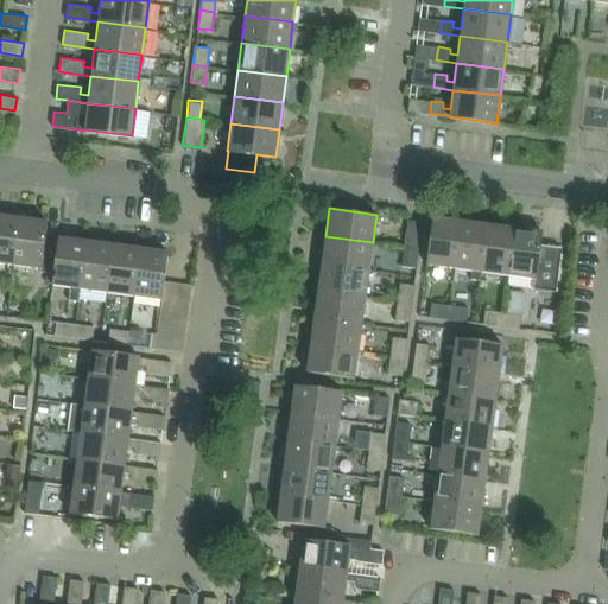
[(0,213),(0,261),(12,264),(19,216),(0,213)]
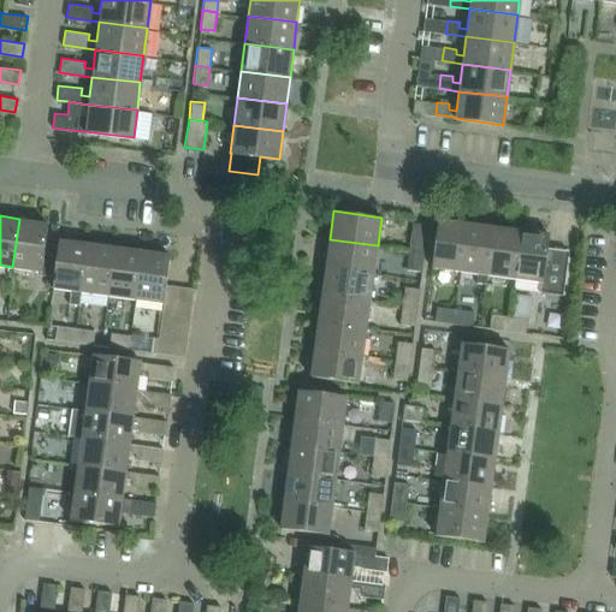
[(41,271),(45,242),(47,223),(19,219),(12,267),(41,271)]
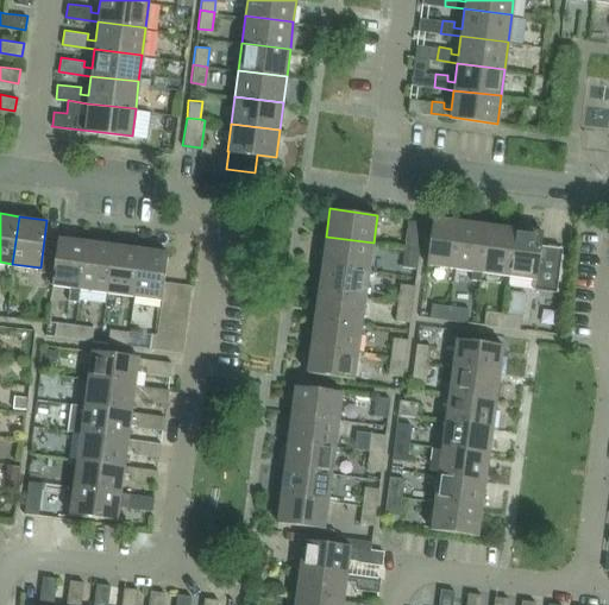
[(433,216),(426,264),(454,268),(460,220),(433,216)]
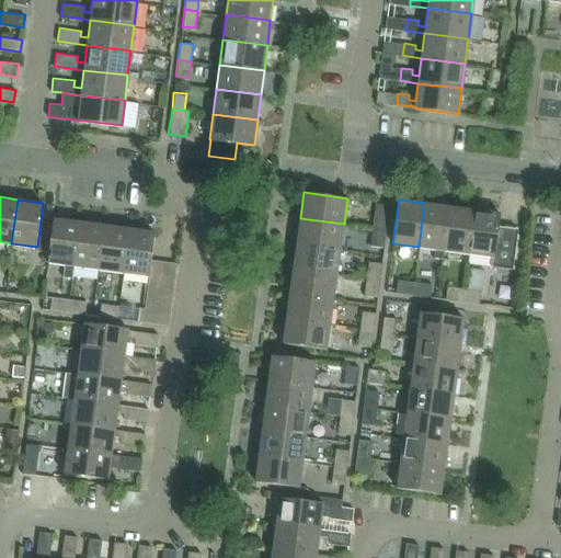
[(389,204),(376,202),(373,228),(386,229),(389,204)]
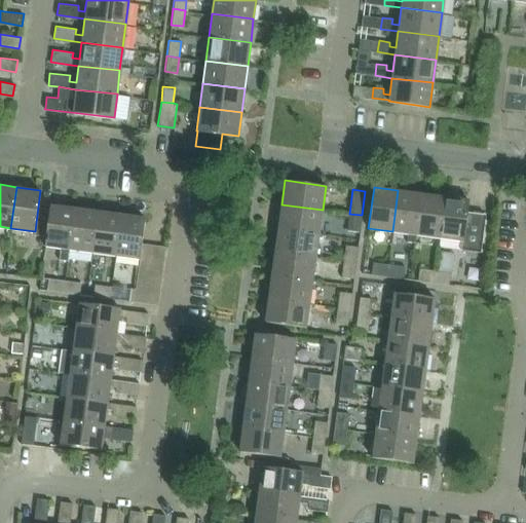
[(398,190),(392,231),(408,233),(407,239),(416,240),(416,234),(415,234),(421,193),(398,190)]
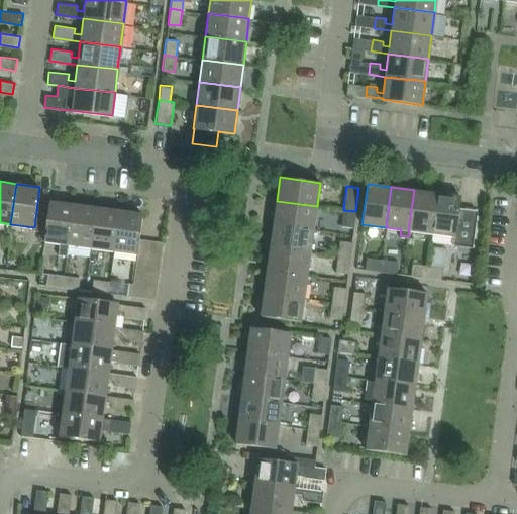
[(408,230),(409,230),(431,233),(436,193),(414,190),(408,230)]
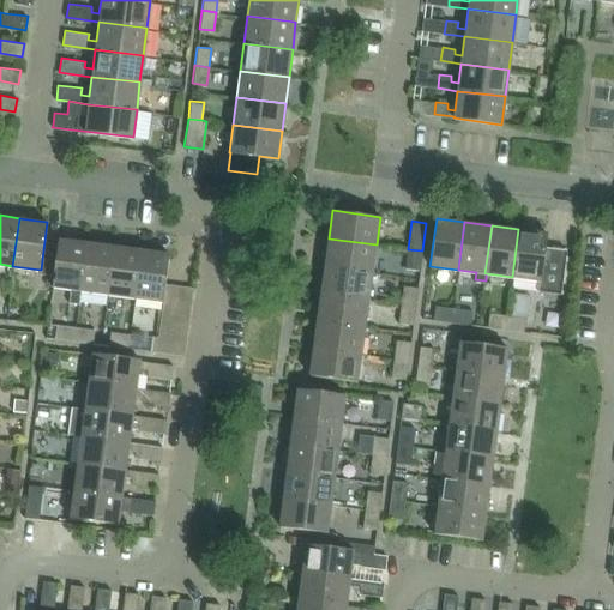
[(547,233),(518,229),(512,277),(539,281),(537,289),(560,293),(565,249),(545,247),(547,233)]
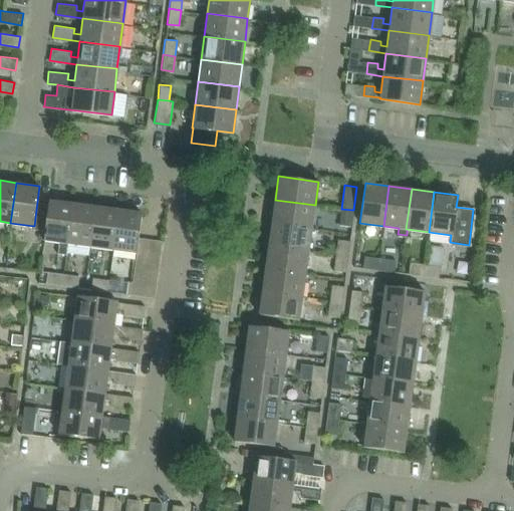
[(49,199),(48,203),(45,230),(43,240),(59,242),(57,253),(66,254),(68,243),(67,243),(72,202),(49,199)]
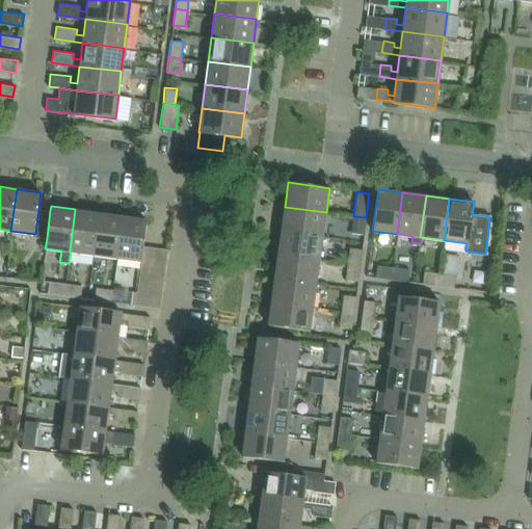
[(285,207),(282,230),(323,236),(326,212),(285,207)]
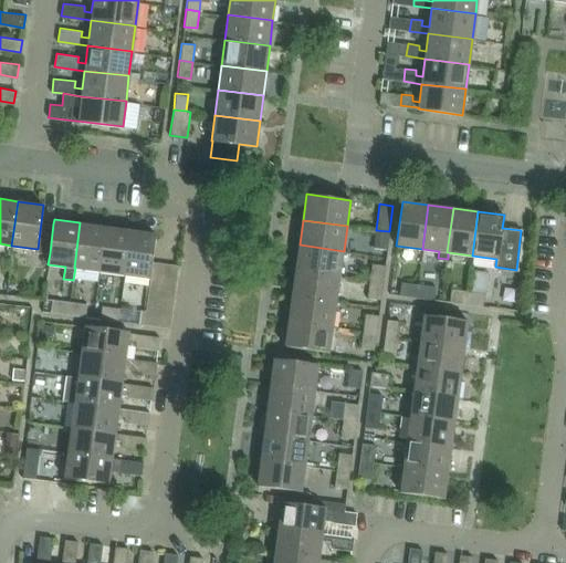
[(50,253),(53,223),(41,222),(38,249),(38,251),(50,253)]
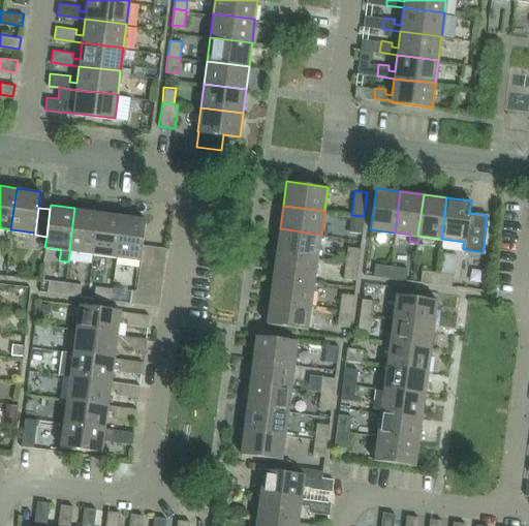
[(69,250),(70,250),(92,253),(98,211),(74,208),(69,250)]
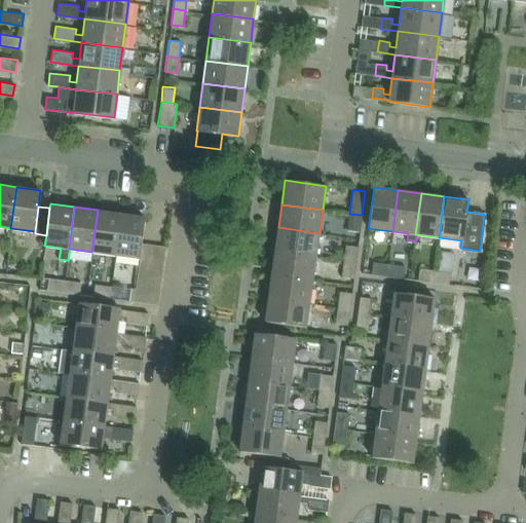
[(98,210),(91,252),(115,255),(120,213),(98,210)]
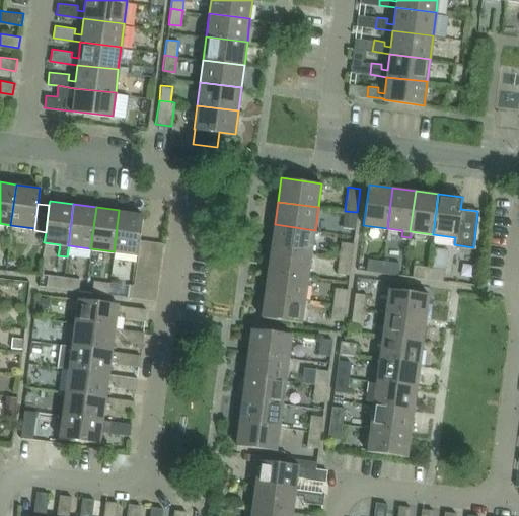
[(119,210),(114,251),(138,254),(138,251),(140,239),(143,214),(119,210)]
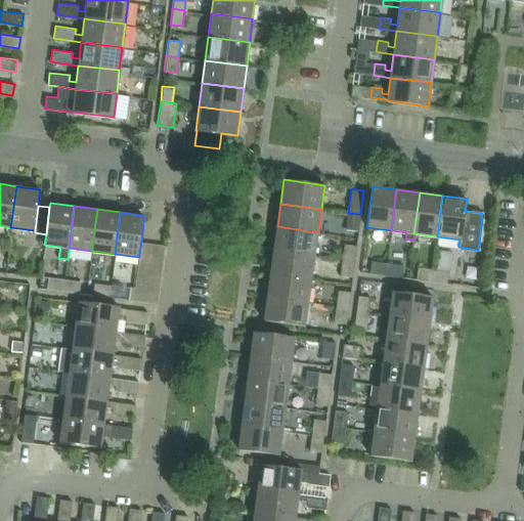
[(360,214),(348,213),(346,228),(358,229),(360,214)]
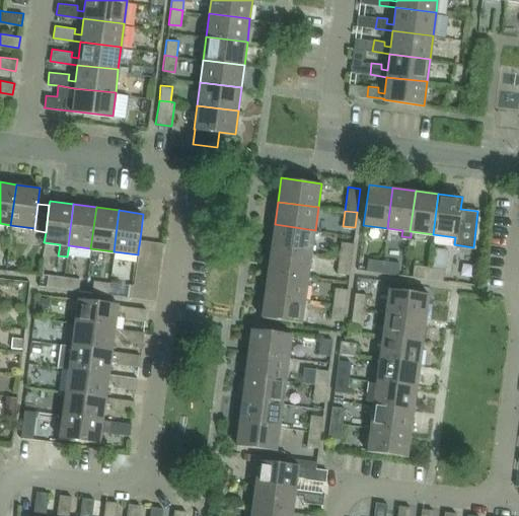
[(275,224),(271,247),(312,252),(315,230),(275,224)]
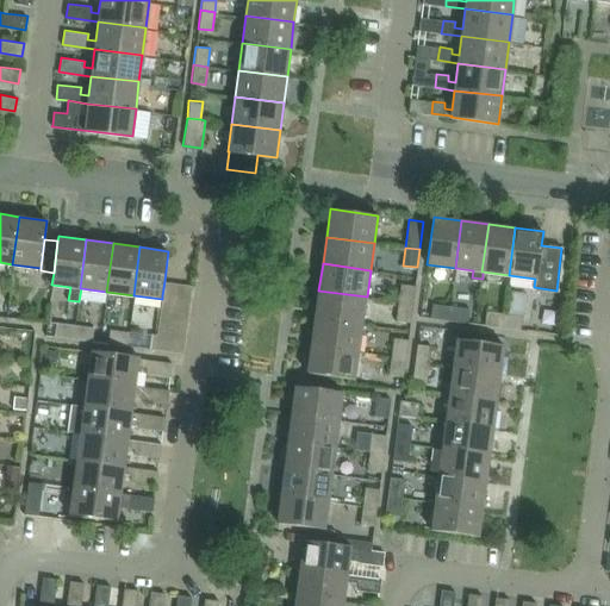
[(165,281),(162,295),(190,299),(192,285),(165,281)]
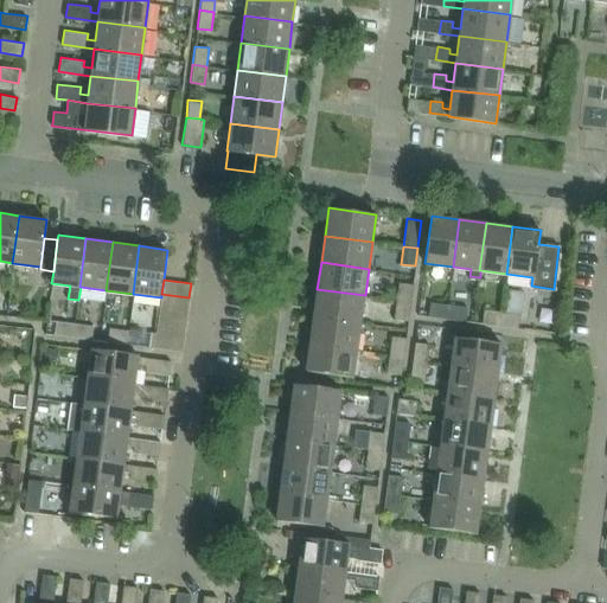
[(398,282),(396,299),(410,301),(413,283),(398,282)]
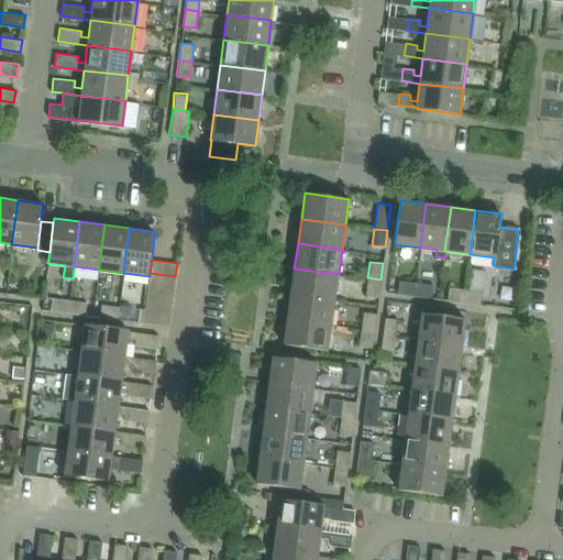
[(294,268),(290,293),(334,299),(339,274),(294,268)]
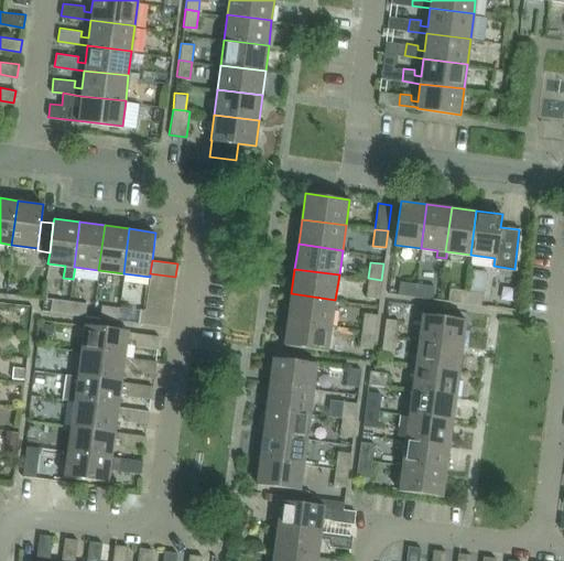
[(150,277),(148,286),(174,289),(175,277),(150,273),(150,277)]
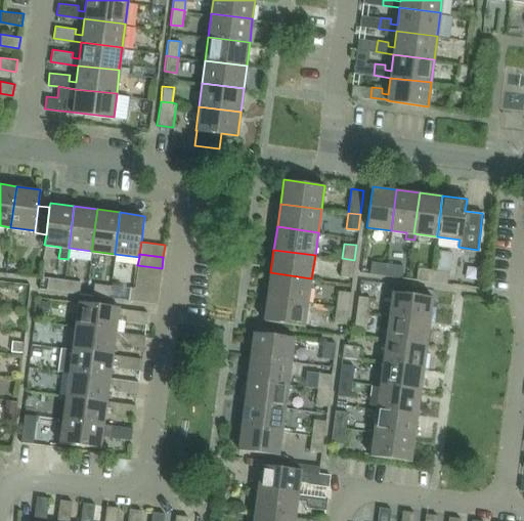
[(354,260),(342,258),(340,273),(352,275),(354,260)]
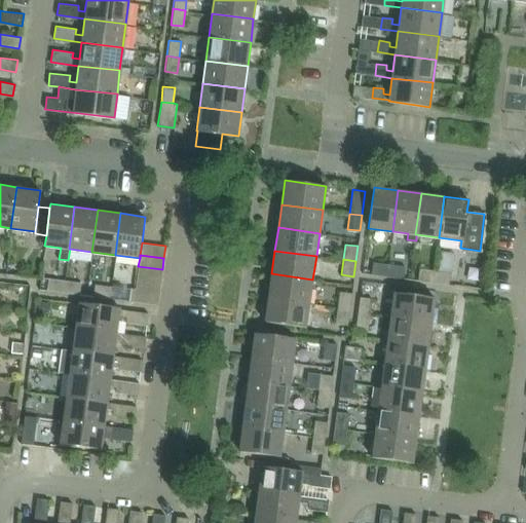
[(371,273),(386,275),(387,263),(372,261),(371,273)]
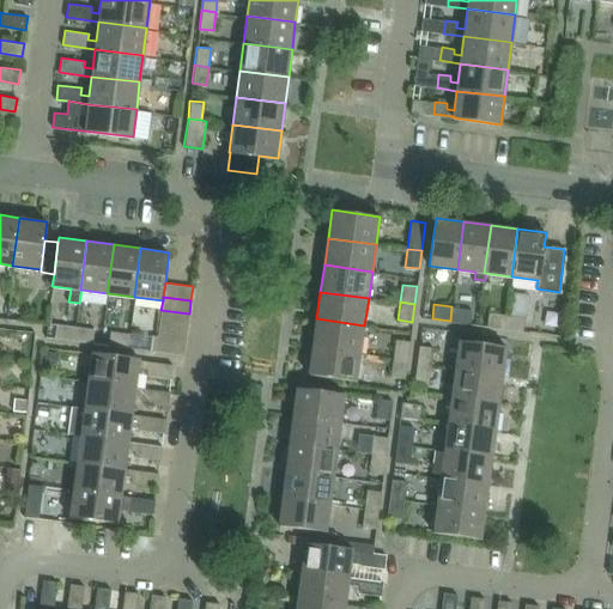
[(451,306),(450,321),(468,323),(471,309),(451,306)]
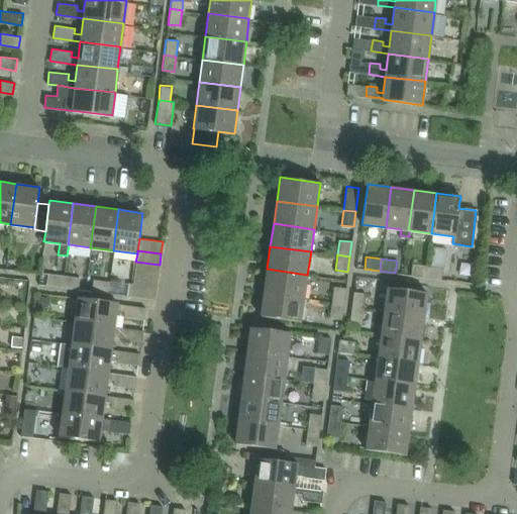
[(160,265),(135,262),(134,274),(158,277),(160,265)]
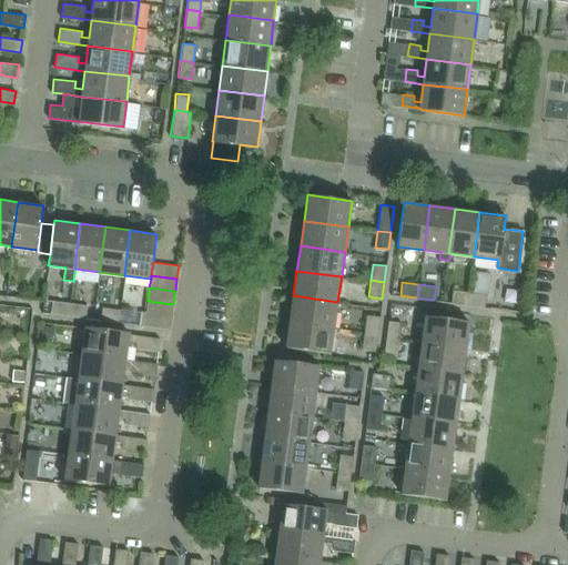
[(450,301),(468,304),(469,292),(453,289),(450,301)]
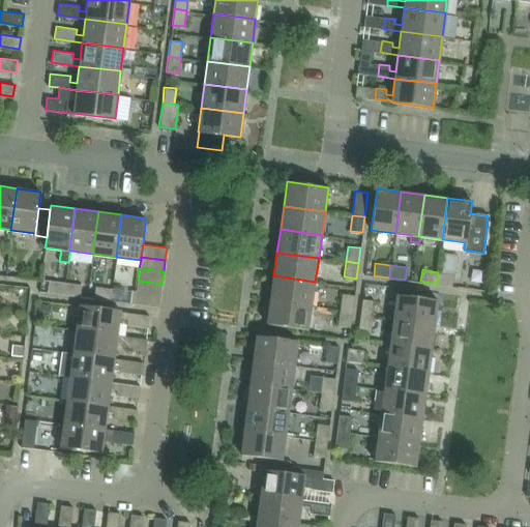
[(438,272),(437,284),(452,286),(453,274),(438,272)]
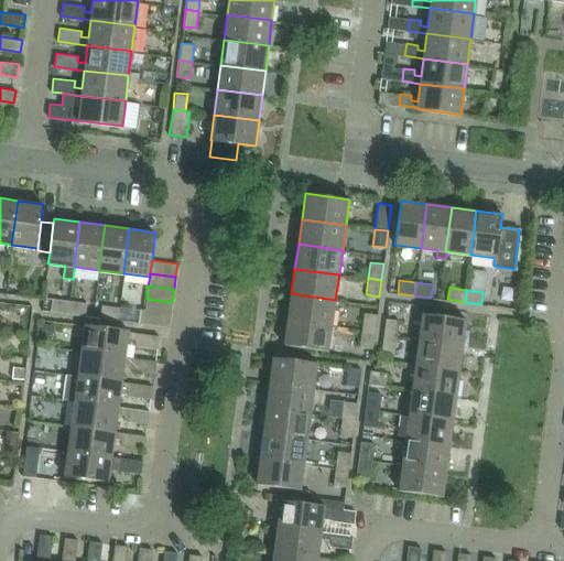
[(335,300),(291,293),(288,319),(332,324),(335,300)]
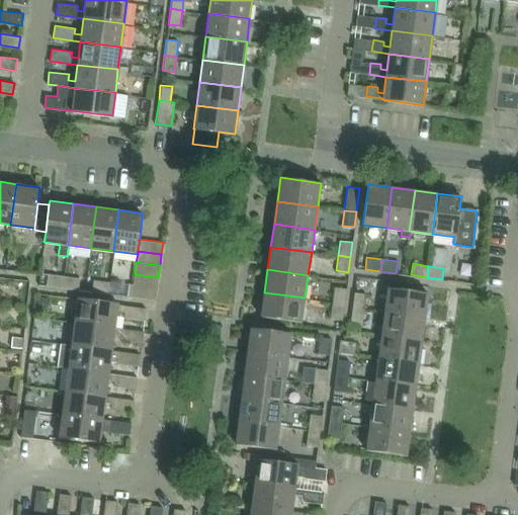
[(37,272),(36,283),(47,284),(47,281),(48,273),(37,272)]
